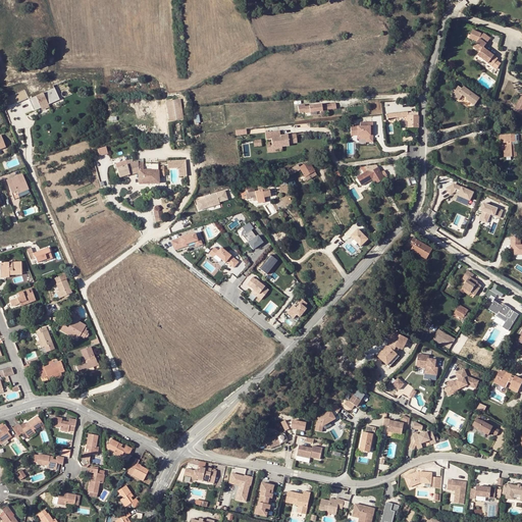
[(485,44),(478,39),(472,48),(478,52),(476,56),(490,66),(496,61),(497,59),(482,48),(485,44)]
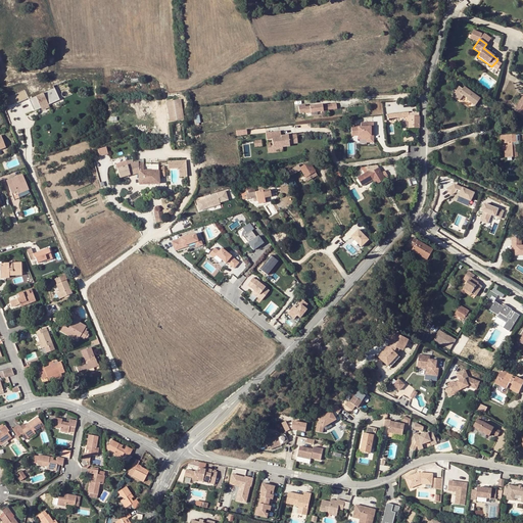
[(501,63),(496,61),(491,66),(495,69),(501,63)]
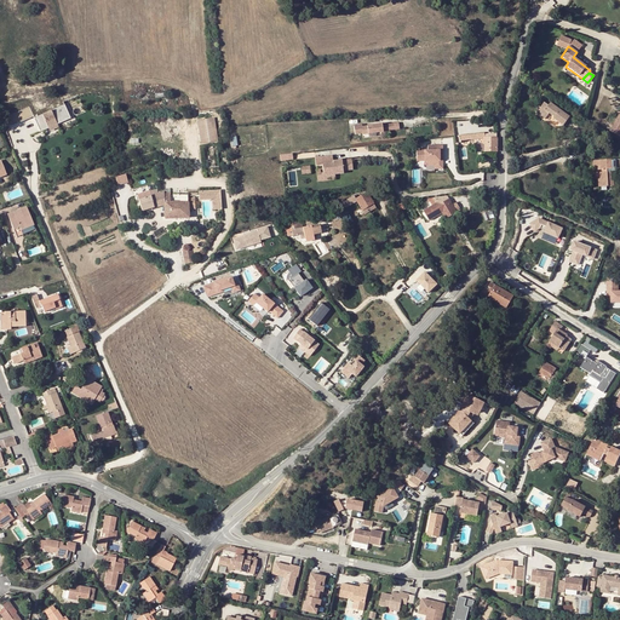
[(545,102),(537,113),(545,119),(550,113),(555,116),(554,118),(564,126),(570,118),(551,103),(549,105),(545,102)]
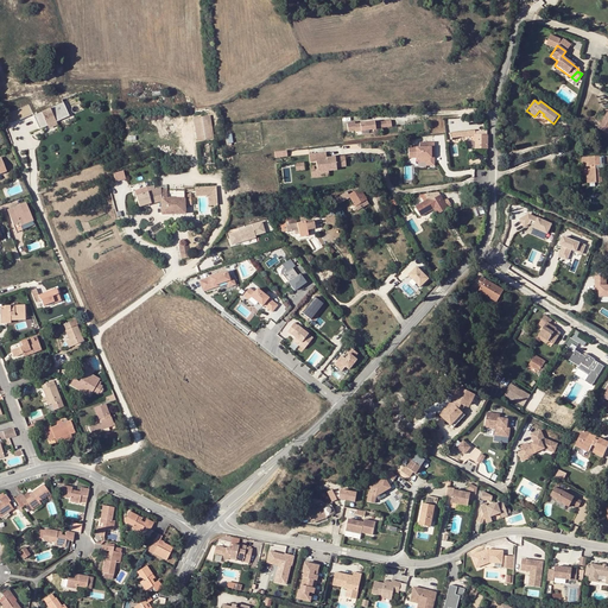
[(31,116),(38,133),(73,118),(65,101),(31,116)]
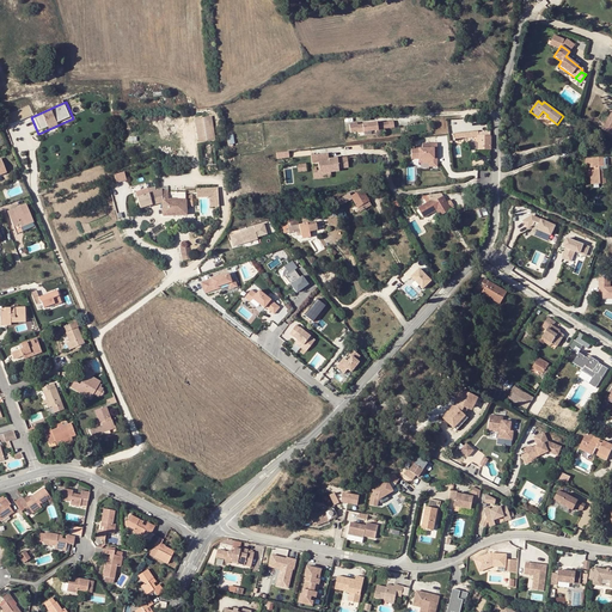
[(26,109),(5,118),(7,123),(29,114),(26,109)]
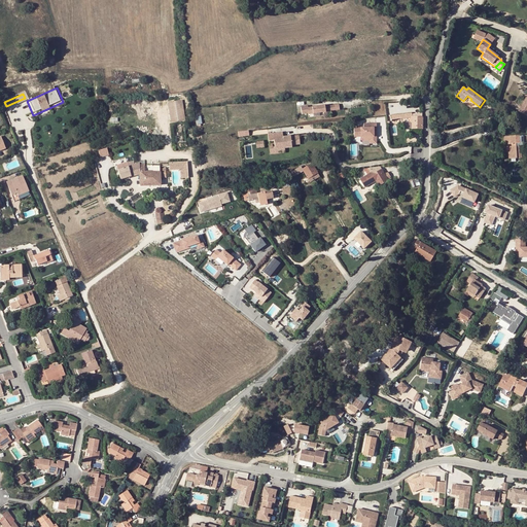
[(6,106),(8,110),(27,102),(25,98),(6,106)]
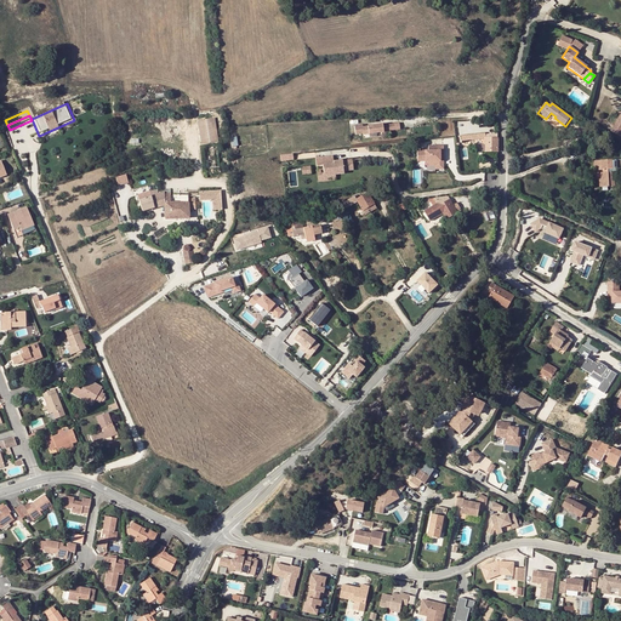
[(620,118),(617,117),(610,130),(620,135),(620,132),(620,118)]
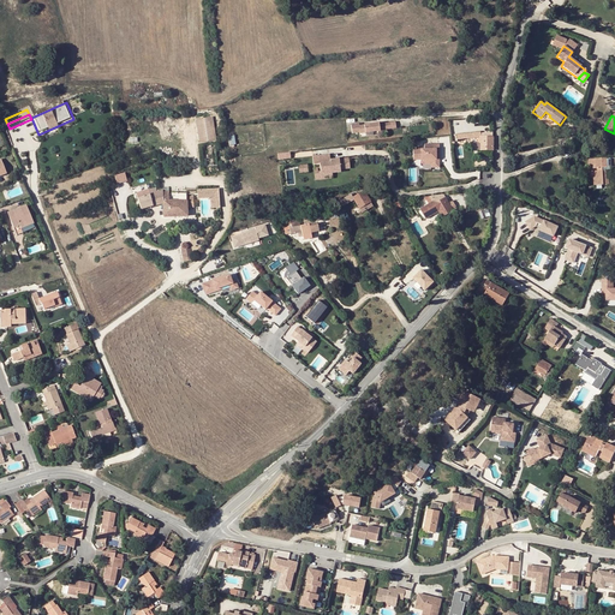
[(212,119),(196,121),(198,144),(215,143),(212,119)]
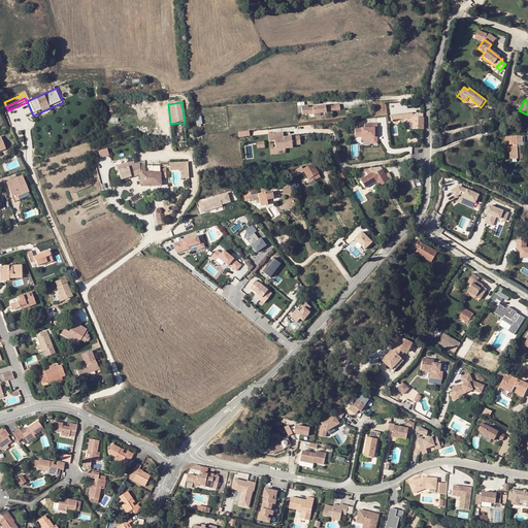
[(326,113),(326,112),(339,110),(339,105),(325,107),(325,106),(307,108),(307,107),(301,108),(302,116),(308,114),(308,116),(326,113)]
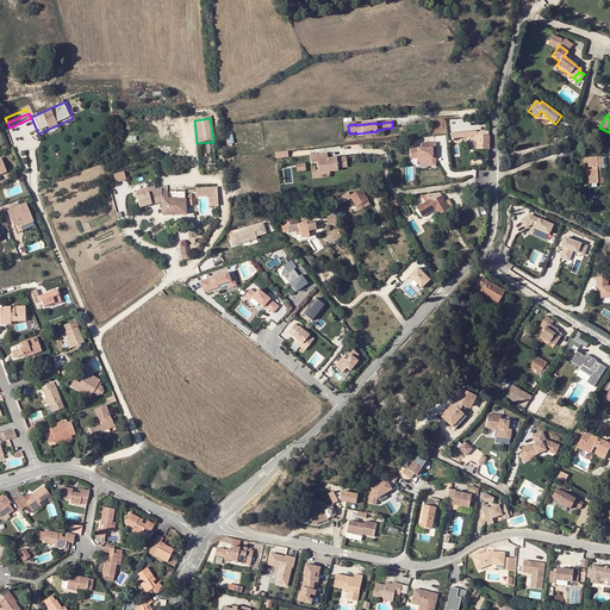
[(453,135),(453,141),(477,137),(475,150),(490,150),(490,136),(489,136),(489,131),(477,132),(475,132),(453,135)]
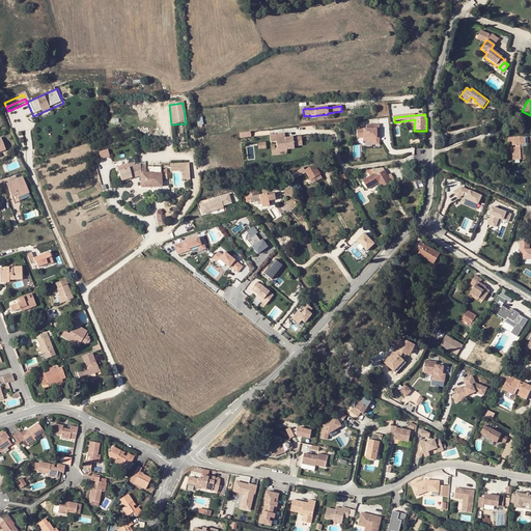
[(379,132),(379,124),(366,124),(366,129),(357,129),(357,138),(364,138),(364,141),(372,141),(372,144),(379,144),(379,138),(376,138),(376,132),(379,132)]
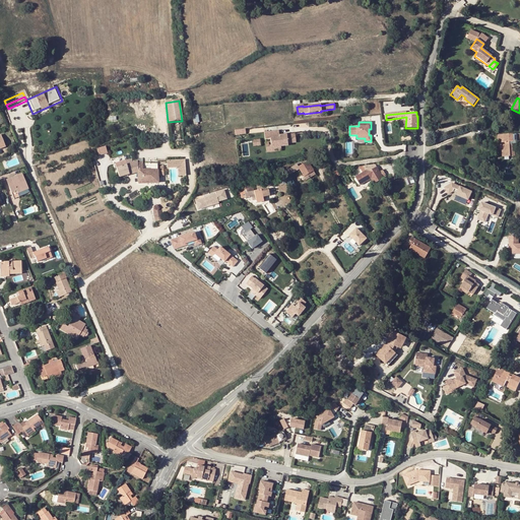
[(263,132),(264,139),(270,139),(270,146),(270,148),(280,147),(287,146),(287,144),(296,143),(295,134),(278,136),(278,131),(263,132)]
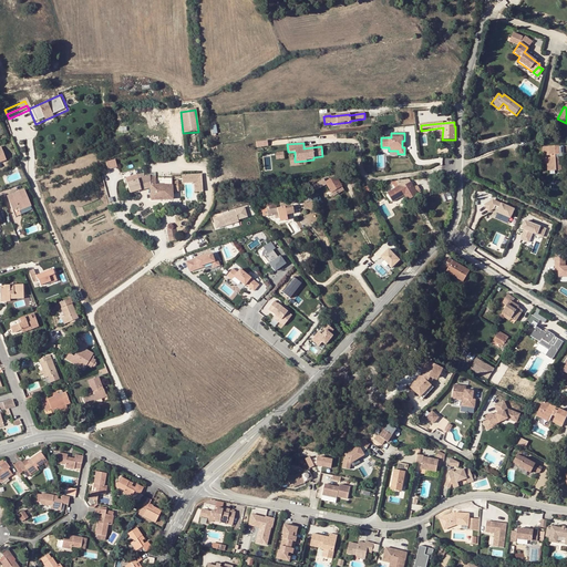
[(559,156),(559,155),(559,147),(543,147),(544,156),(550,156),(550,158),(549,158),(549,164),(547,165),(548,172),(562,171),(562,164),(560,164),(559,158),(558,158),(557,156),(559,156)]
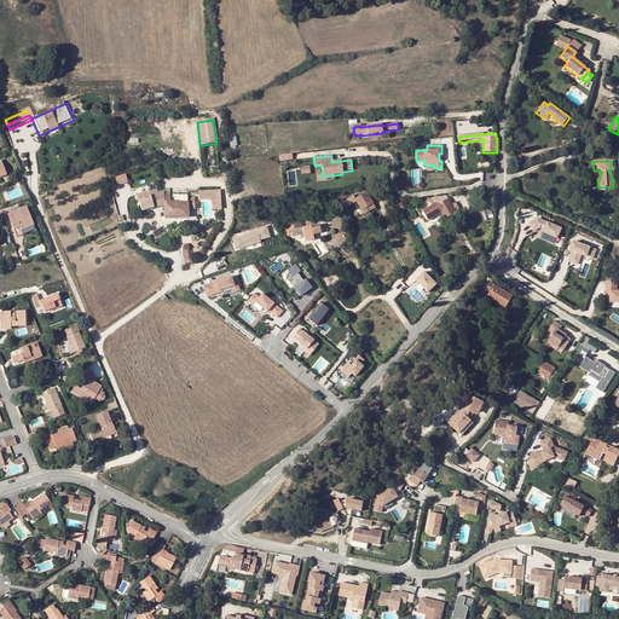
[(115,179),(117,186),(128,184),(126,175),(115,179)]
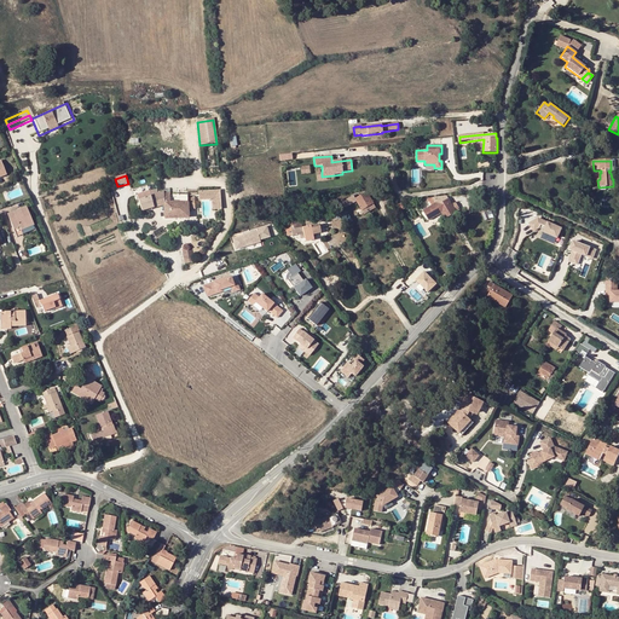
[(169,190),(161,189),(157,189),(150,191),(151,196),(138,200),(143,212),(155,207),(165,207),(165,218),(189,218),(190,208),(190,203),(194,203),(194,195),(171,196),(169,190)]
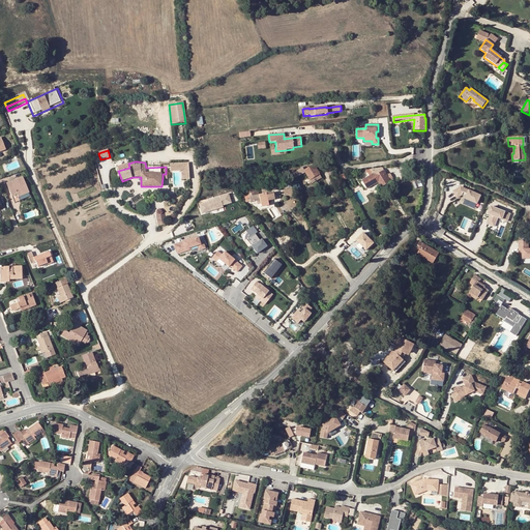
[(169,165),(170,172),(181,171),(181,180),(189,180),(188,164),(169,165)]
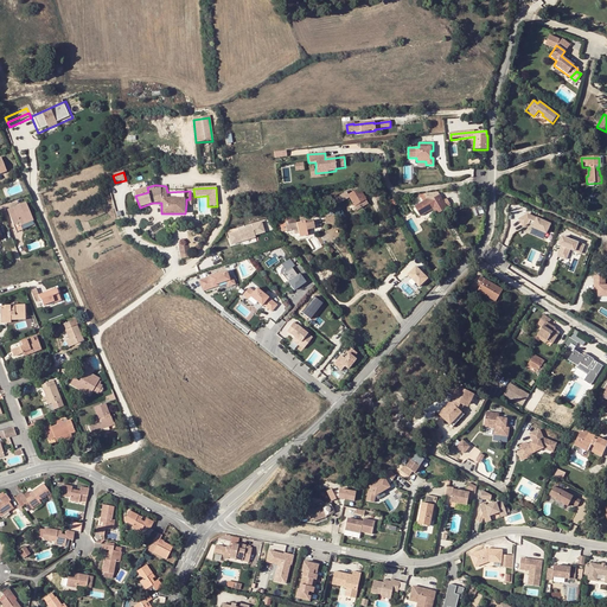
[(359,187),(347,195),(355,206),(366,199),(359,187)]
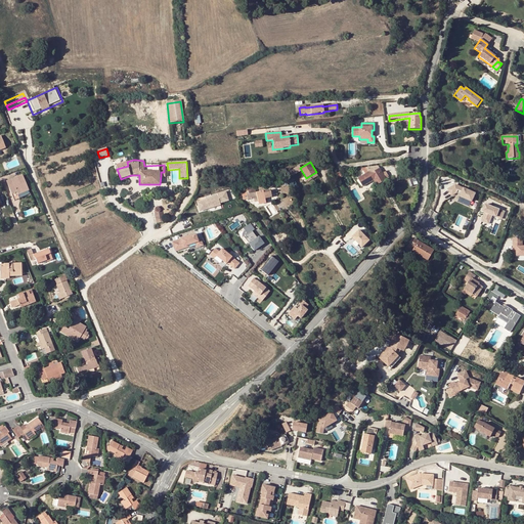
[(300,168),(299,166),(289,172),(292,177),(302,171),(300,168)]
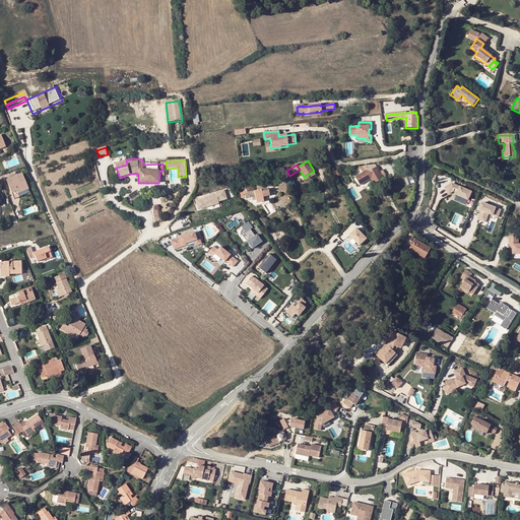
[(375,166),(359,168),(361,171),(363,173),(355,178),(361,186),(370,180),(374,185),(383,179),(382,178),(385,176),(382,171),(379,172),(375,166)]
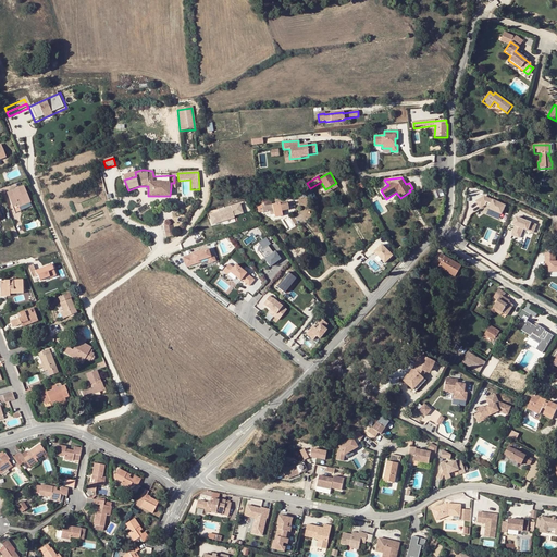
[(338,187),(336,183),(325,189),(327,194),(338,187)]
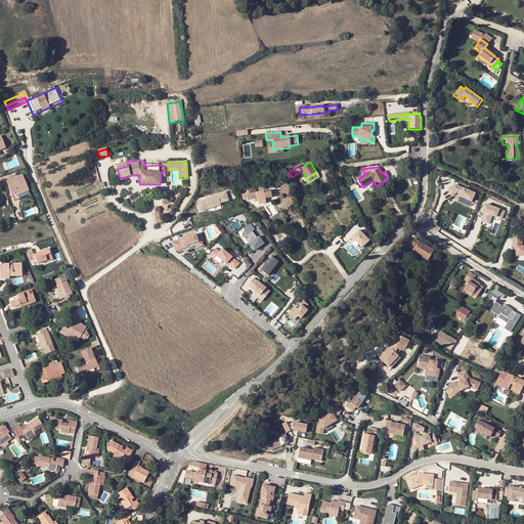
[(12,198),(29,191),(23,176),(6,182),(12,198)]
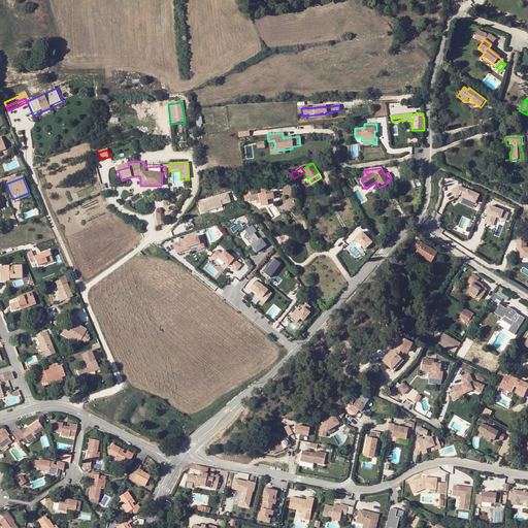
[(459,186),(452,191),(456,197),(460,195),(464,196),(464,198),(475,203),(480,195),(459,186)]
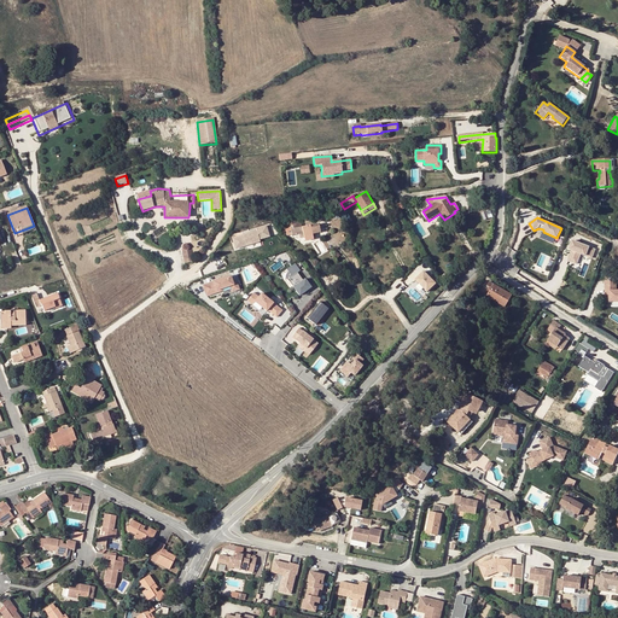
[(284,221),(285,229),(287,229),(291,229),(292,234),(292,235),(298,234),(299,239),(304,238),(304,242),(313,239),(312,234),(320,233),(319,225),(310,227),(310,226),(302,228),(302,226),(301,219),(297,219),(292,220),(286,221),(284,221)]
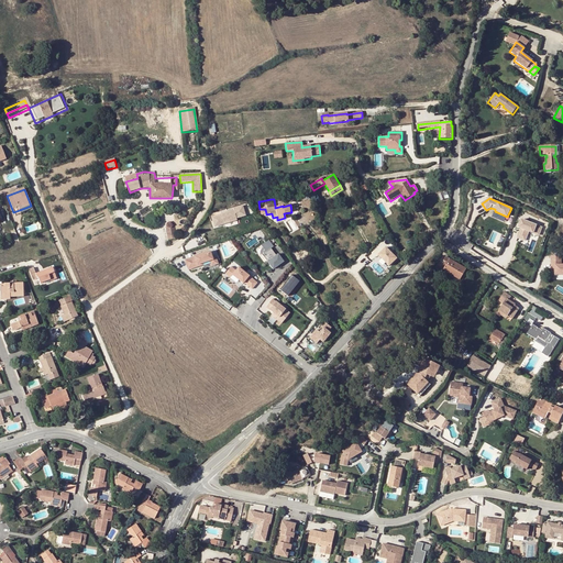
[(32,209),(31,206),(13,212),(14,216),(32,209)]
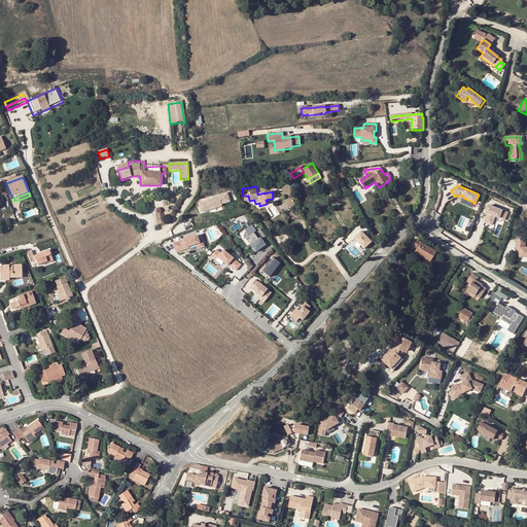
[(218,198),(198,204),(200,213),(221,207),(220,205),(229,203),(226,194),(218,196),(218,198)]
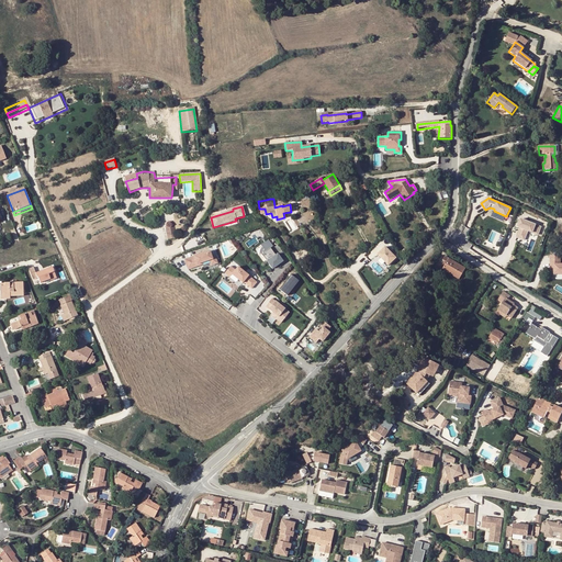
[(541,227),(521,218),(518,226),(520,227),(516,240),(524,244),(528,231),(538,235),(541,227)]
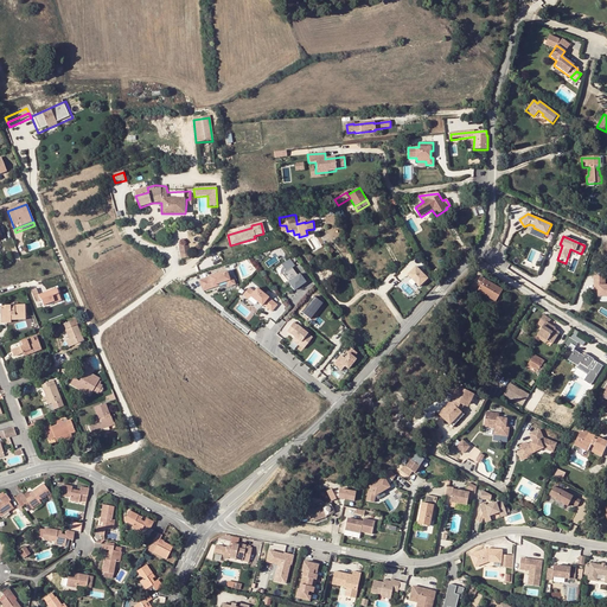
[(30,250),(44,246),(42,240),(27,244),(30,250)]
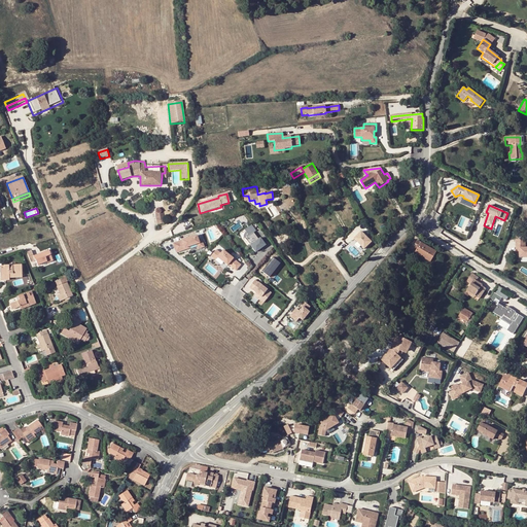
[(163,211),(154,212),(156,225),(165,223),(163,211)]
